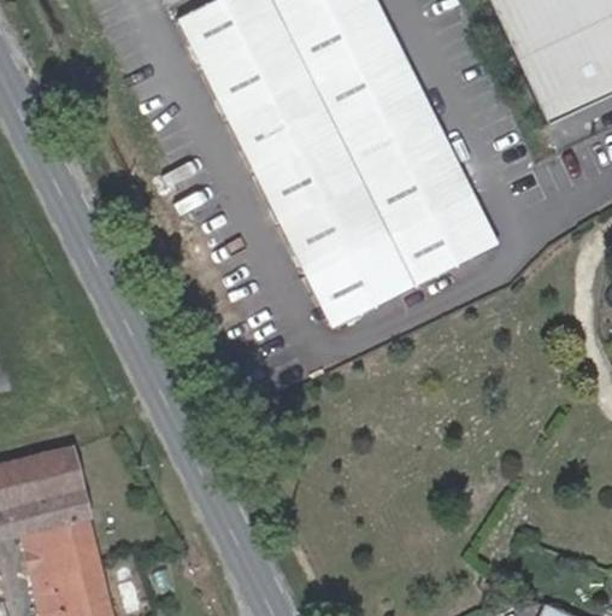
[(212,0),(178,17),(333,328),(499,245),(376,0),(212,0)]
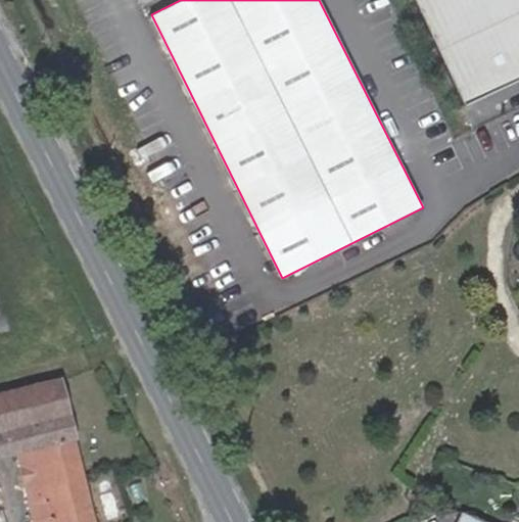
[(415,0),(465,106),(518,81),(518,0),(415,0)]
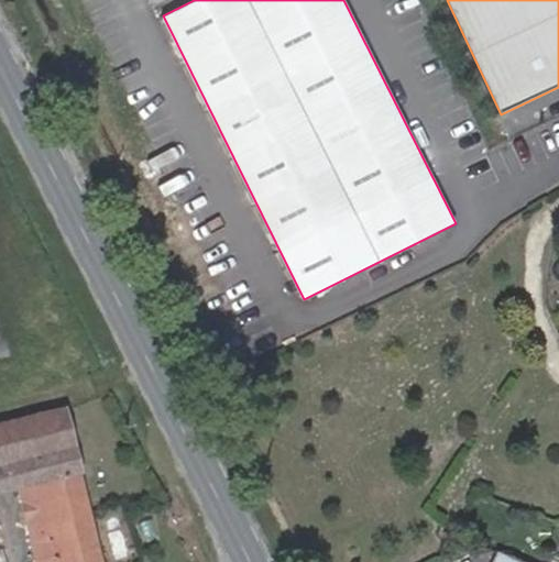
[(105,561),(66,408),(3,425),(18,486),(23,486),(41,561),(105,561)]
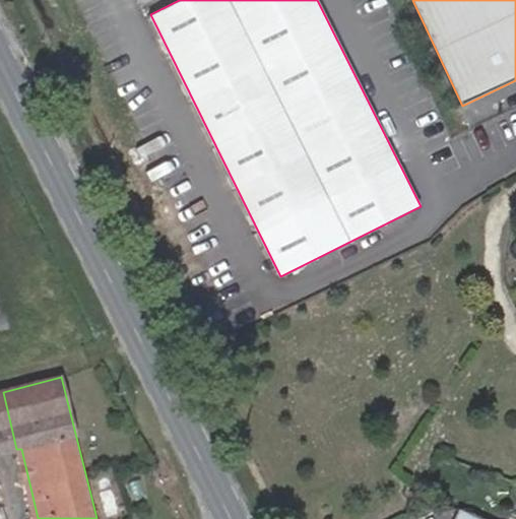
[(0,453),(16,449),(3,392),(0,392),(0,453)]
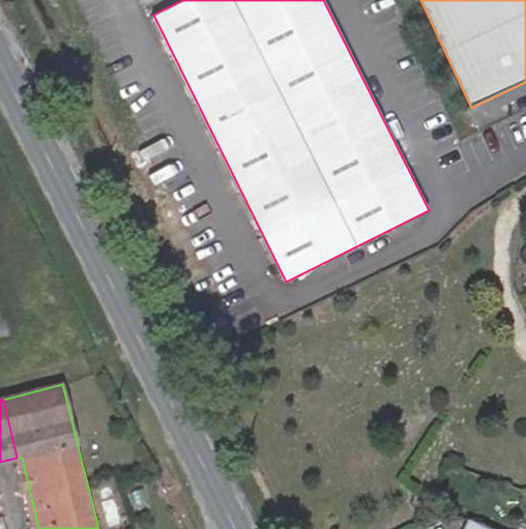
[(496,528),(469,518),(464,528),(496,528)]
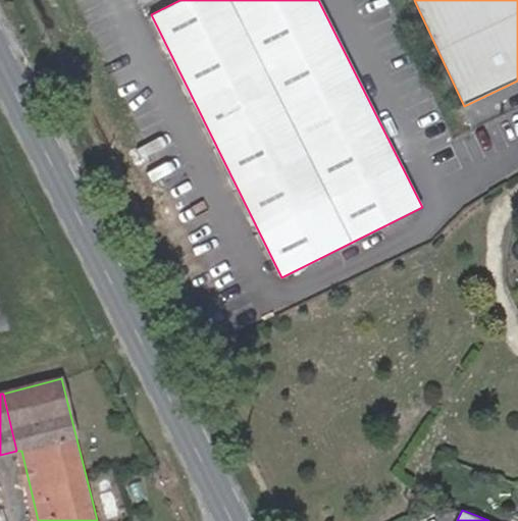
All buildings are outlined.
